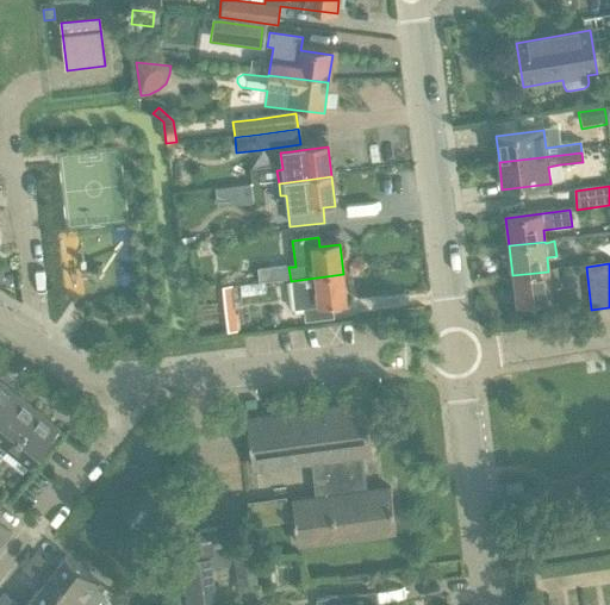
[(287,282),(285,268),(255,272),(257,287),(287,282)]
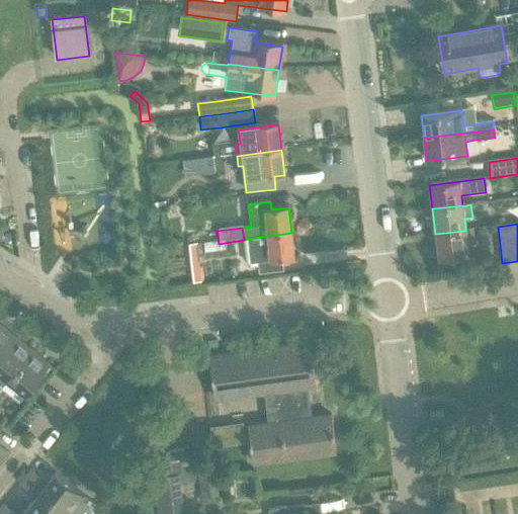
[(465,231),(435,234),(438,259),(441,259),(442,262),(453,261),(452,258),(469,256),(467,243),(475,242),(472,229),(465,230),(465,231)]
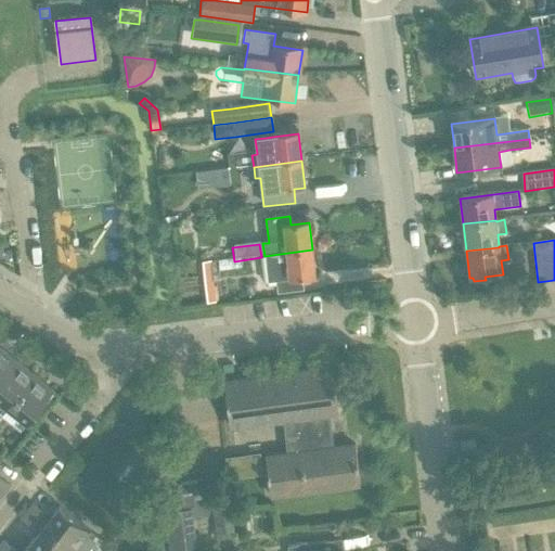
[(315,278),(312,250),(265,256),(268,282),(275,281),(278,296),(305,293),(302,279),(315,278)]
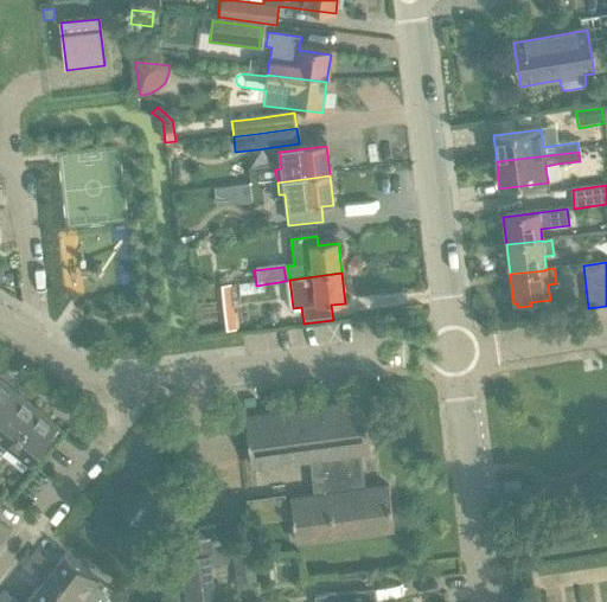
[(0,382),(0,415),(16,395),(0,382)]
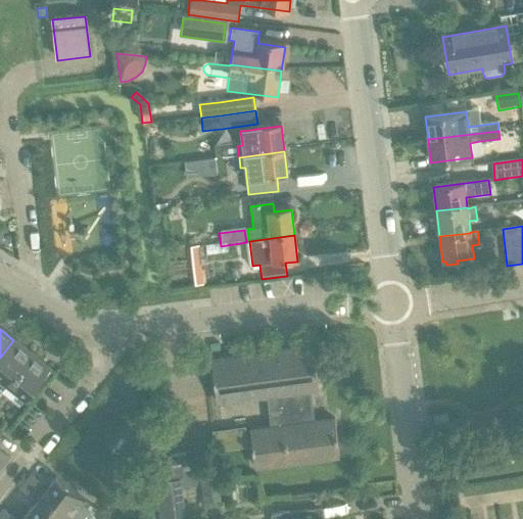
[(13,340),(0,358),(0,380),(7,386),(32,356),(13,340)]
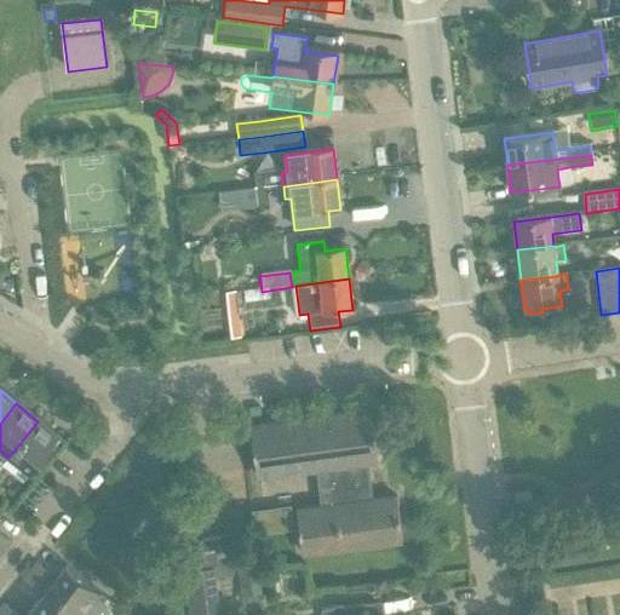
[(368,466),(378,465),(371,411),(251,426),(258,481),(317,472),(317,475),(342,471),(368,469),(368,466)]
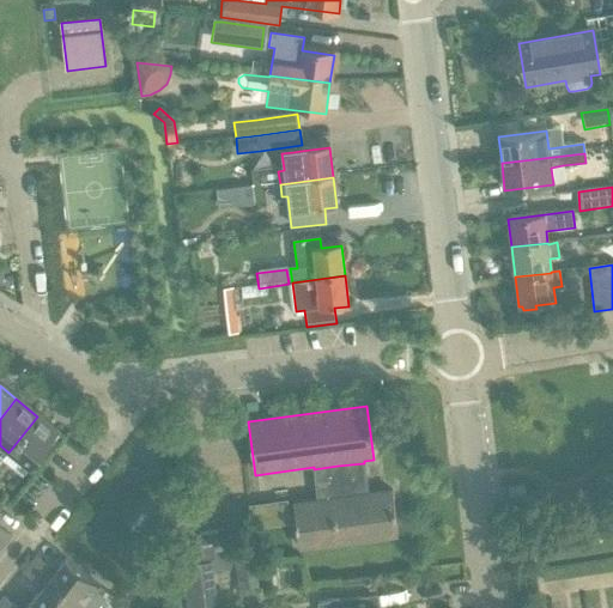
[(37,417),(8,453),(30,469),(59,433),(37,417)]
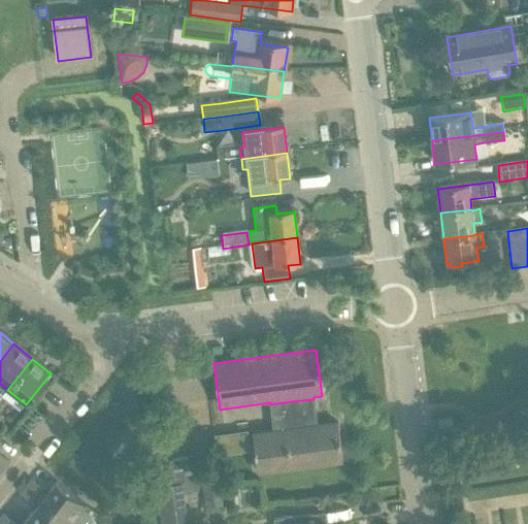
[(291,401),(300,468),(342,462),(337,422),(317,425),(314,399),(291,401)]
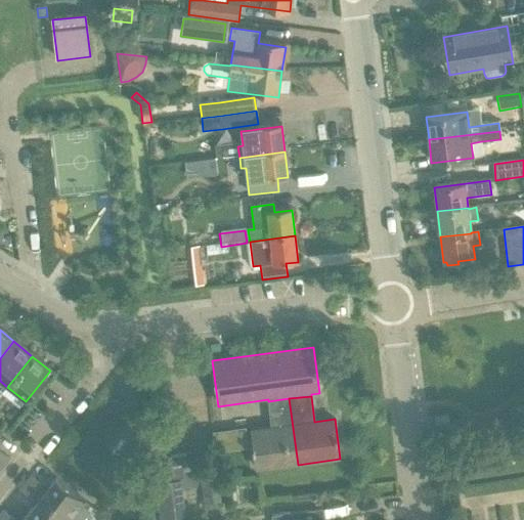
[(255,470),(298,465),(289,398),(268,401),(272,429),(251,432),(255,470)]
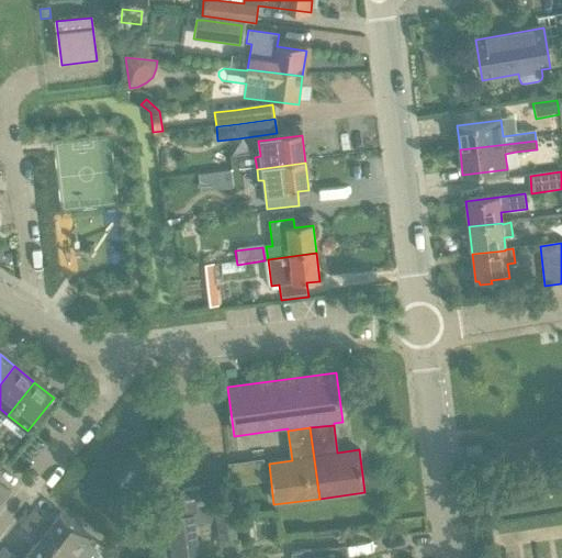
[(481,446),(465,448),(465,450),(467,457),(467,460),(482,458),(481,446)]
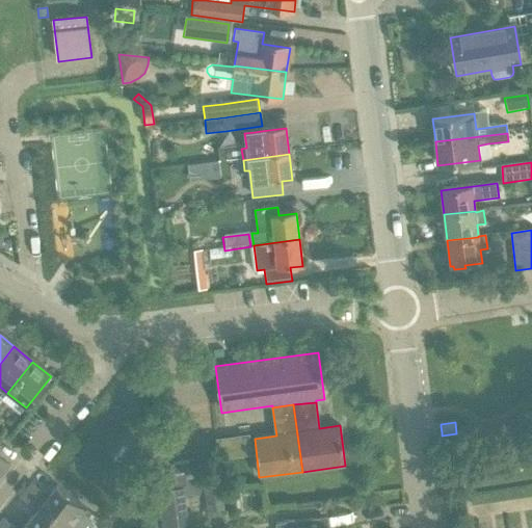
[(218,462),(253,456),(249,436),(215,440),(218,462)]
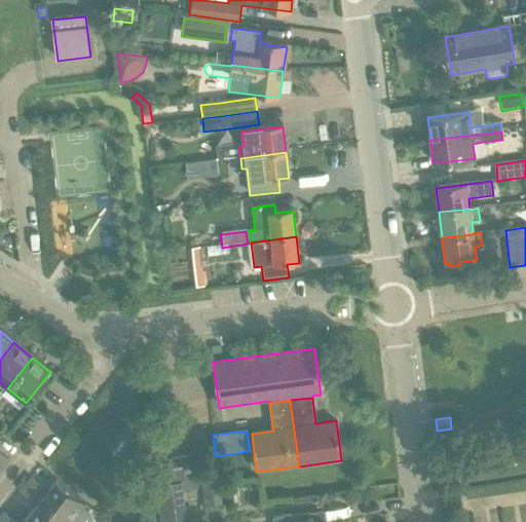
[(0,454),(0,464),(4,469),(9,461),(0,454)]
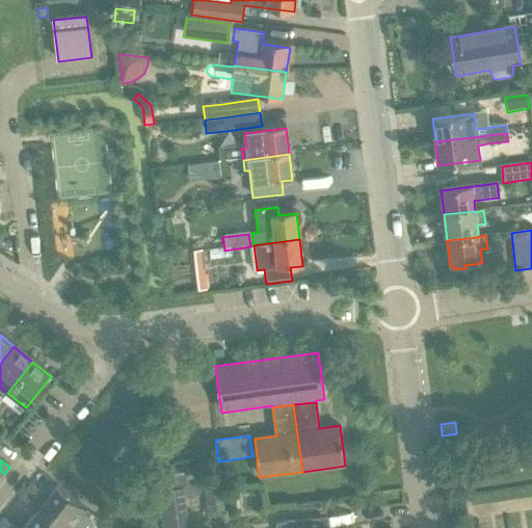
[(210,484),(207,462),(195,463),(198,485),(210,484)]
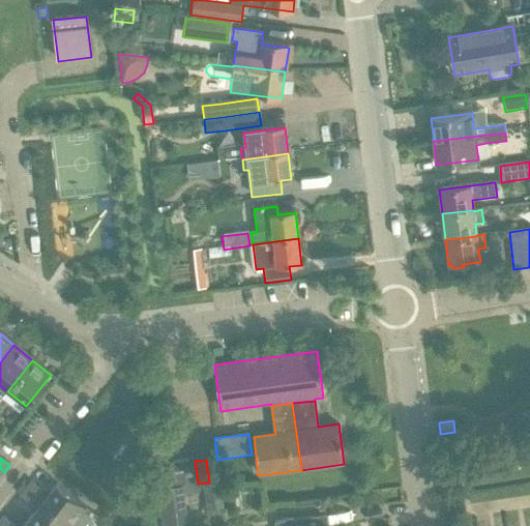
[(198,484),(195,461),(183,463),(186,486),(198,484)]
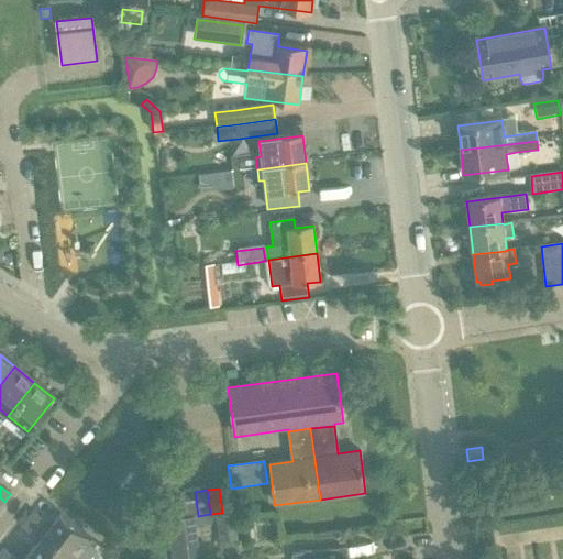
[(198,516),(195,492),(183,493),(183,495),(185,514),(185,517),(198,516)]
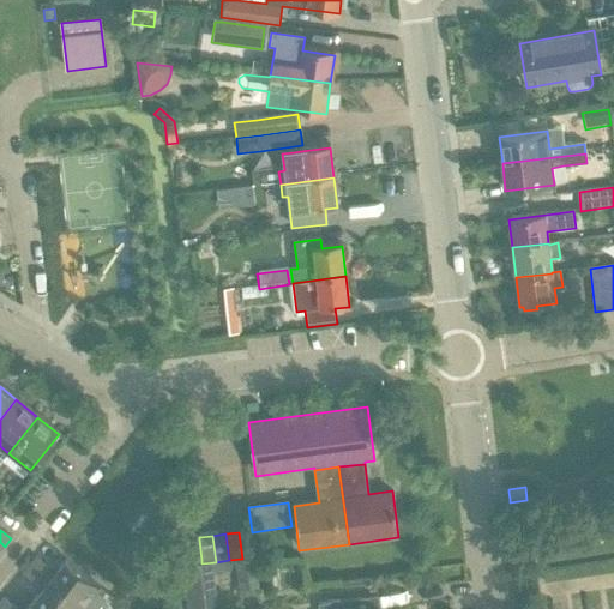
[(36,559),(30,567),(44,579),(52,571),(36,559)]
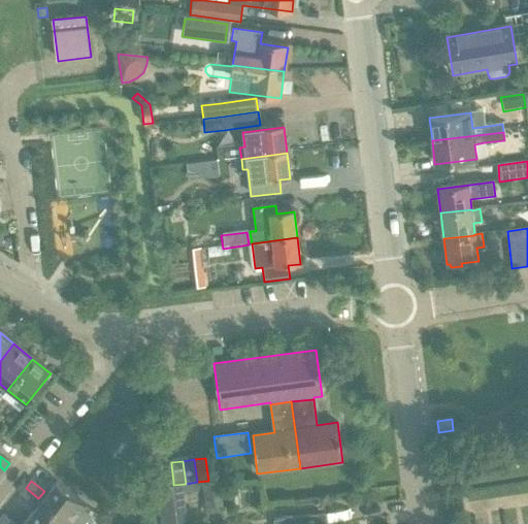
[(200,492),(199,485),(198,483),(161,488),(165,523),(188,523),(184,494),(200,492)]
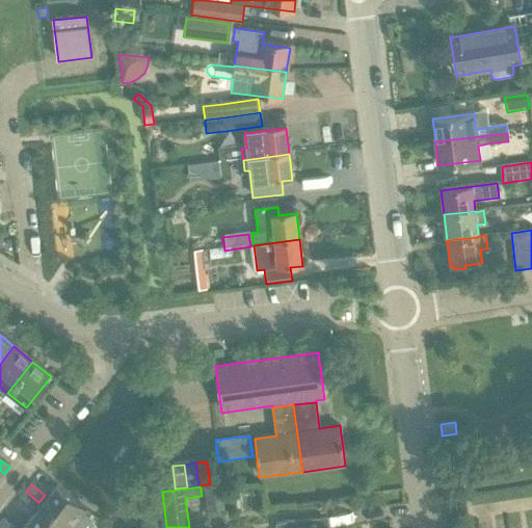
[(221,486),(203,489),(206,513),(223,512),(221,486)]
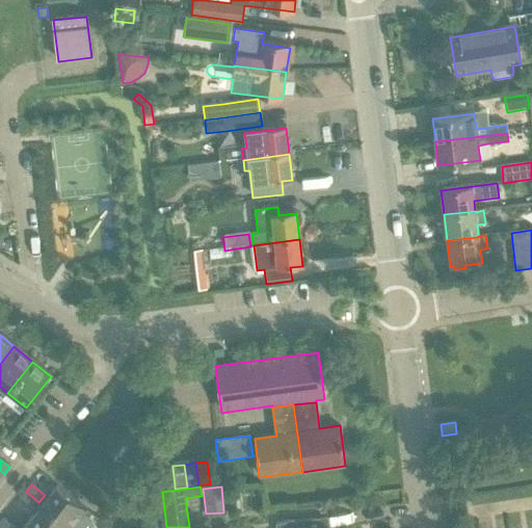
[(48,498),(43,504),(70,527),(76,527),(87,512),(56,487),(48,498)]
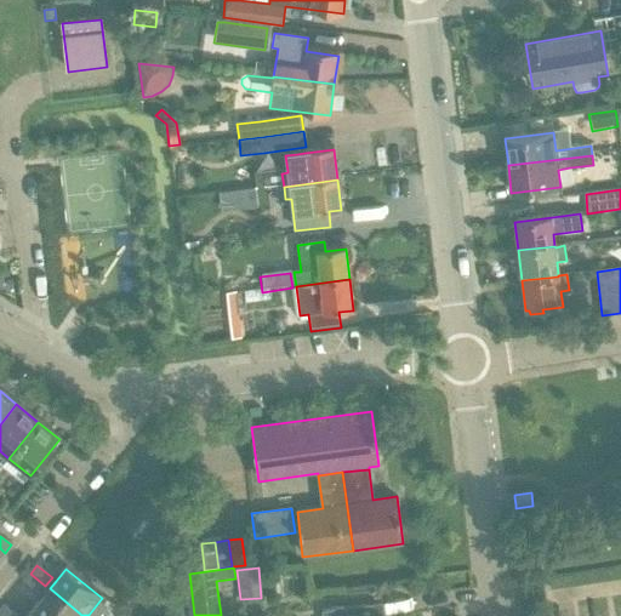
[(30,574),(24,582),(39,594),(45,586),(30,574)]
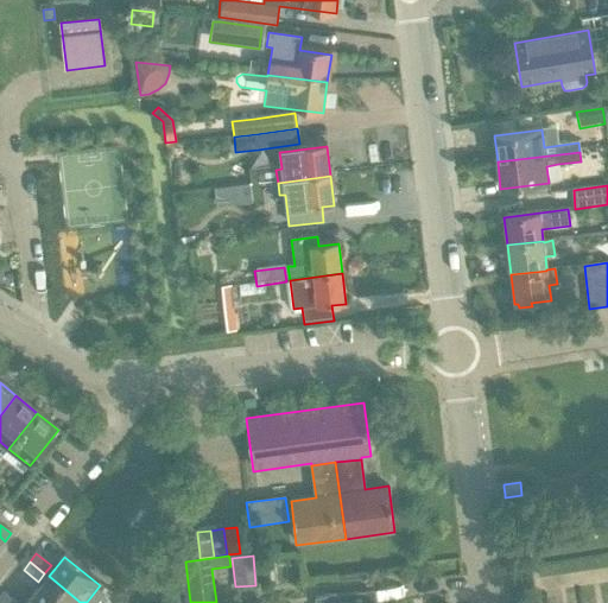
[(42,584),(32,597),(38,602),(80,602),(49,576),(42,584)]
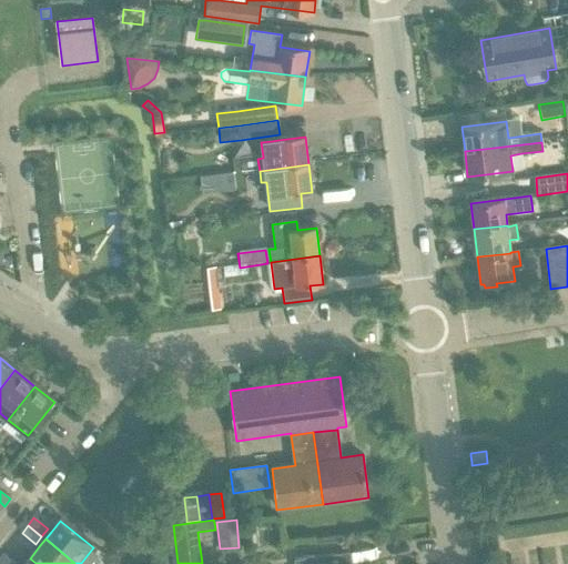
[(350,554),(294,561),(294,563),(351,563),(350,555),(350,554)]
